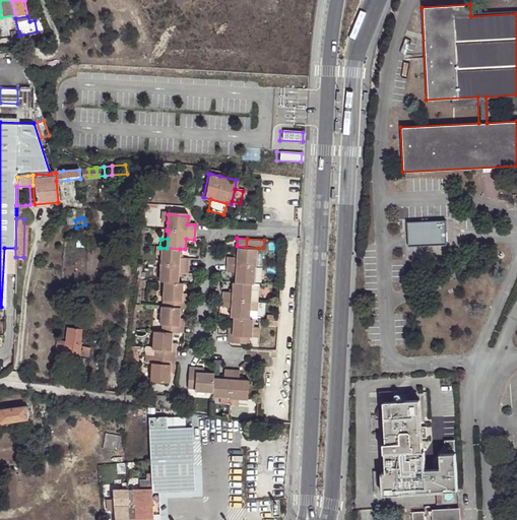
[(258,248),(246,247),(237,246),(236,256),(227,255),(227,263),(255,265),(257,265),(258,248)]
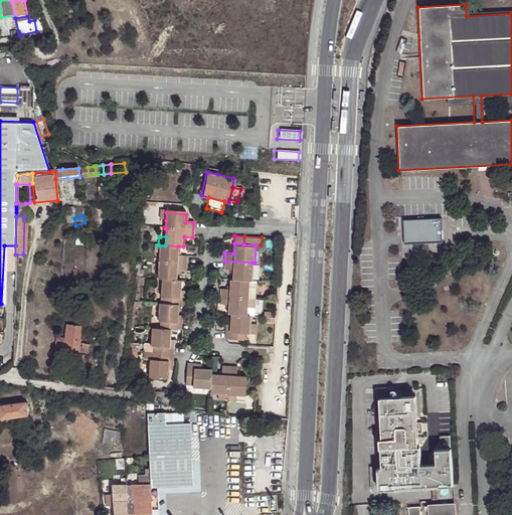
[(158,254),(158,263),(185,265),(186,256),(177,255),(178,246),(165,245),(159,245),(159,247),(158,254)]
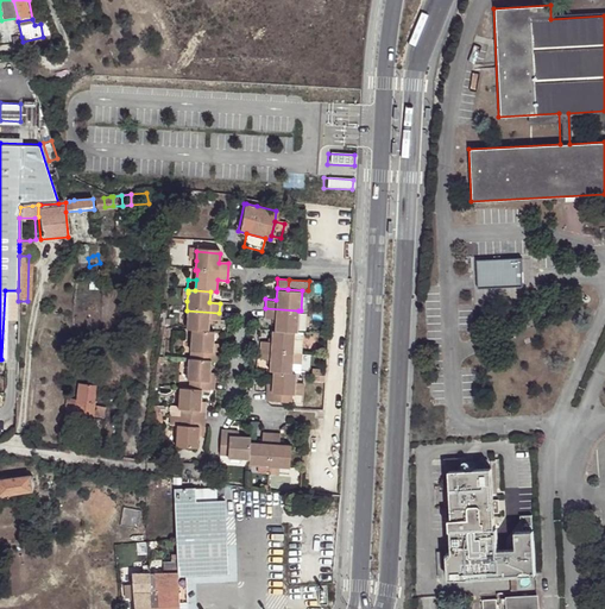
[(298,311),(265,308),(264,316),(275,318),(275,328),(294,331),(296,331),(298,311)]
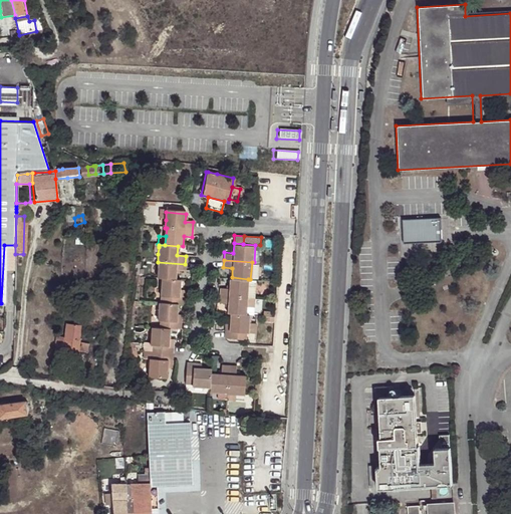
[(157,279),(161,279),(176,280),(176,270),(185,271),(185,264),(158,262),(157,279)]
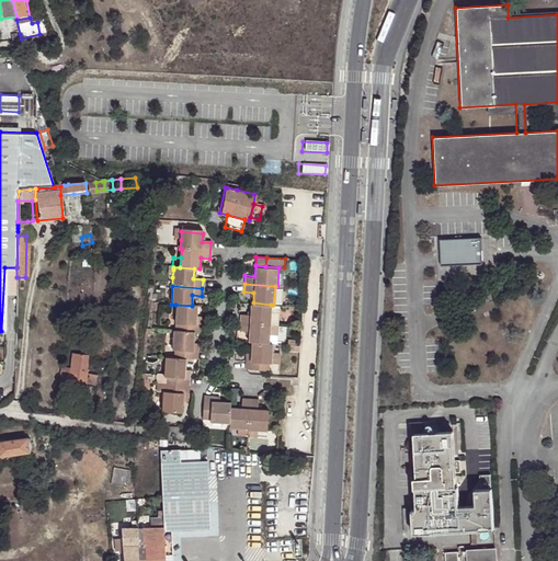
[(277,305),(273,305),(271,305),(253,302),(251,304),(250,313),(241,312),(240,322),(270,323),(276,324),(277,305)]
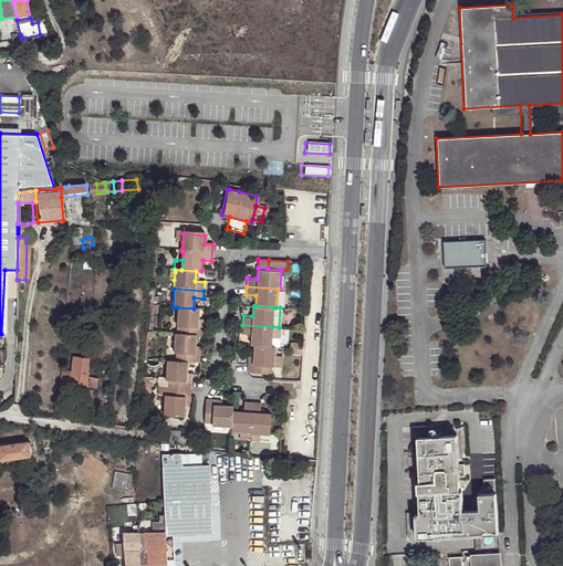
[(178,327),(177,333),(195,335),(200,335),(201,328),(196,328),(197,320),(198,308),(194,308),(177,307),(176,326),(178,327)]
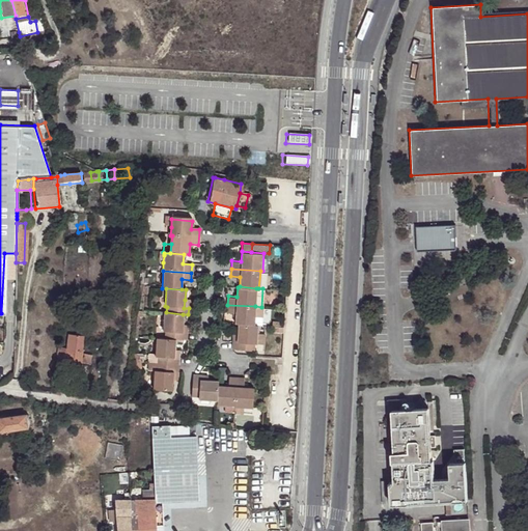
[(262,307),(261,307),(255,306),(227,305),(227,312),(235,313),(234,323),(239,323),(254,324),(257,325),(260,325),(262,307)]
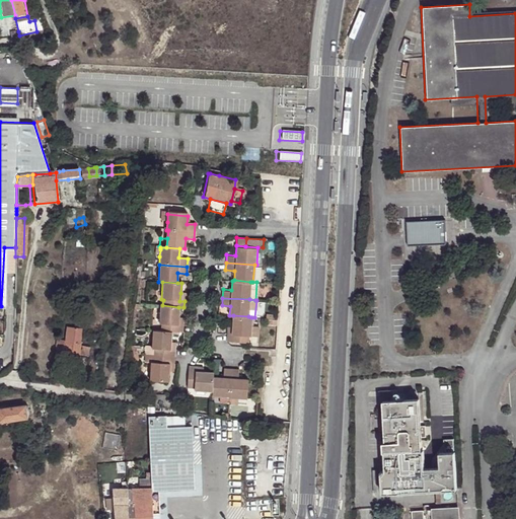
[(160,324),(160,331),(170,332),(180,332),(181,325),(177,325),(177,318),(178,307),(162,305),(160,305),(159,323),(160,324)]
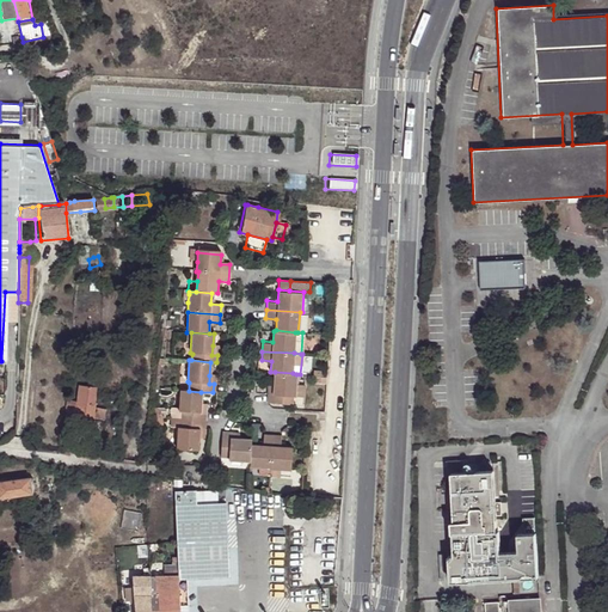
[(296,385),(296,374),(293,373),(275,372),(274,385),(272,393),(268,393),(268,402),(292,403),(293,395),(295,395),(296,385)]
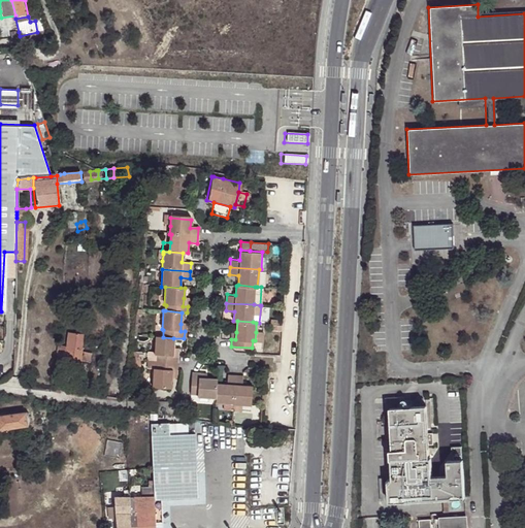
[(66,347),(79,348),(79,347),(80,334),(66,332),(64,347),(66,347)]
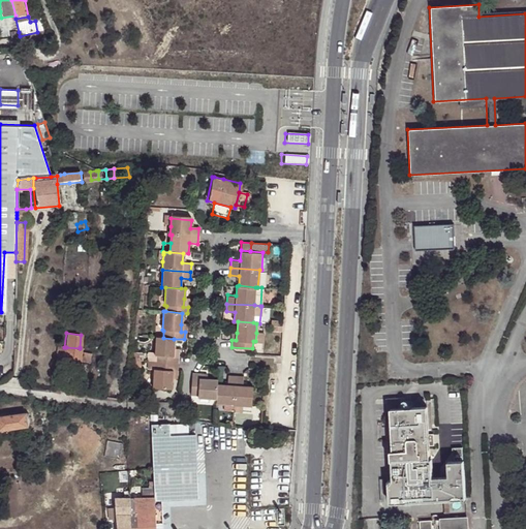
[(155,338),(153,355),(153,356),(155,356),(154,363),(172,364),(177,365),(178,358),(173,356),(173,348),(174,339),(163,338),(155,338)]
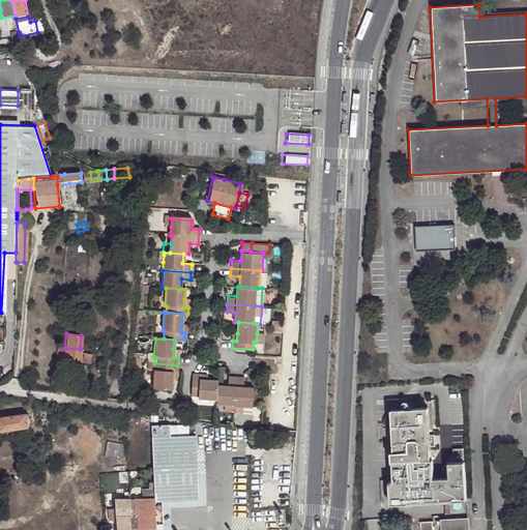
[(69,362),(79,363),(79,362),(80,352),(80,349),(66,348),(64,348),(56,347),(54,360),(69,362)]
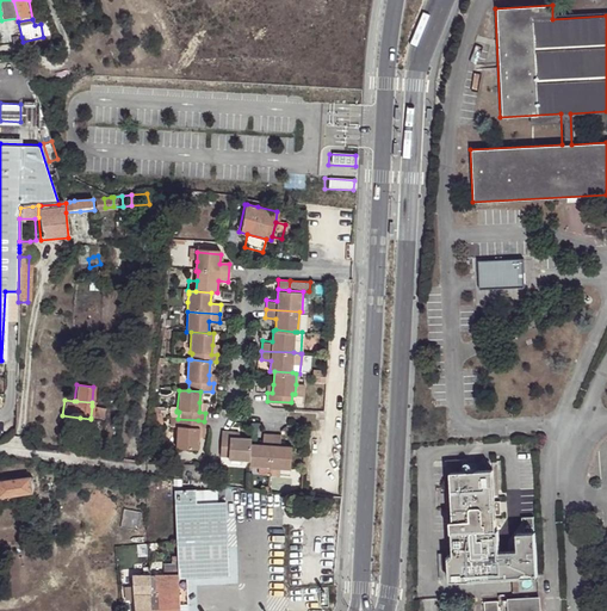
[(92,406),(91,418),(101,420),(103,408),(98,407),(92,406)]
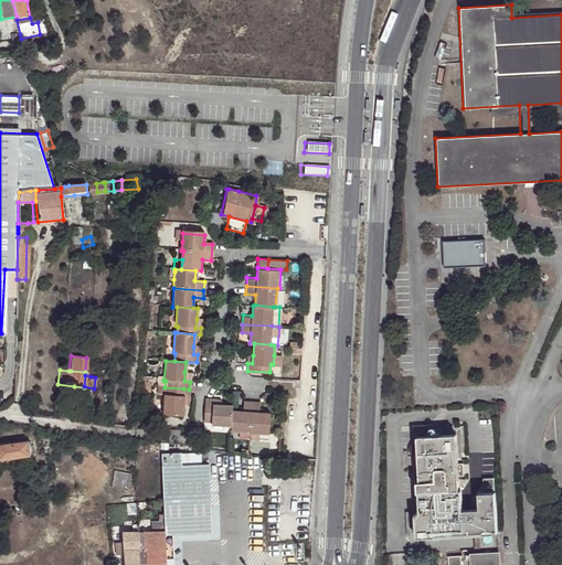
[(183,388),(165,387),(163,395),(162,395),(161,414),(181,415),(182,404),(183,396),(183,388)]
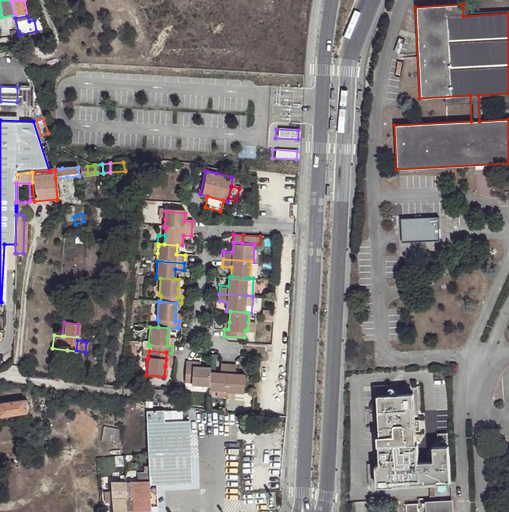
[(225,391),(234,392),(243,393),(244,373),(234,372),(234,364),(220,362),(219,371),(209,371),(209,366),(199,365),(191,365),(191,361),(184,361),(183,382),(189,383),(189,384),(208,385),(208,389),(216,389),(225,390),(225,391)]
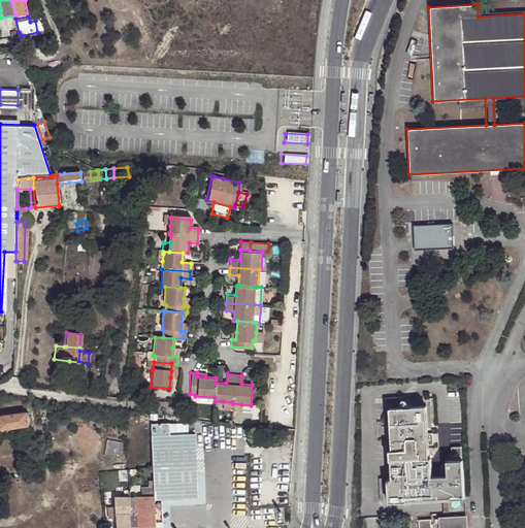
[(240,410),(241,404),(232,403),(232,402),(223,401),(223,409),(240,410)]
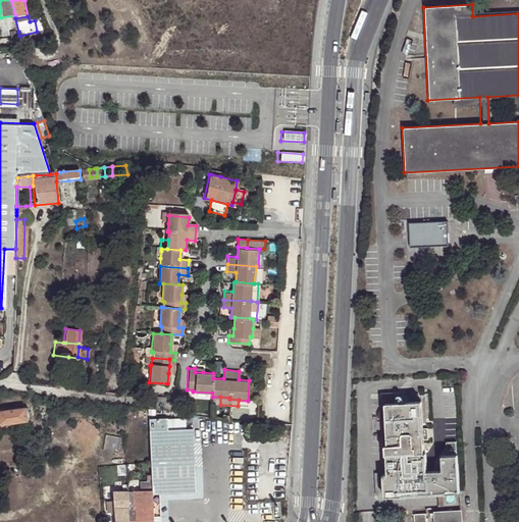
[(397,403),(387,403),(386,445),(385,445),(385,454),(423,453),(421,403),(397,403)]
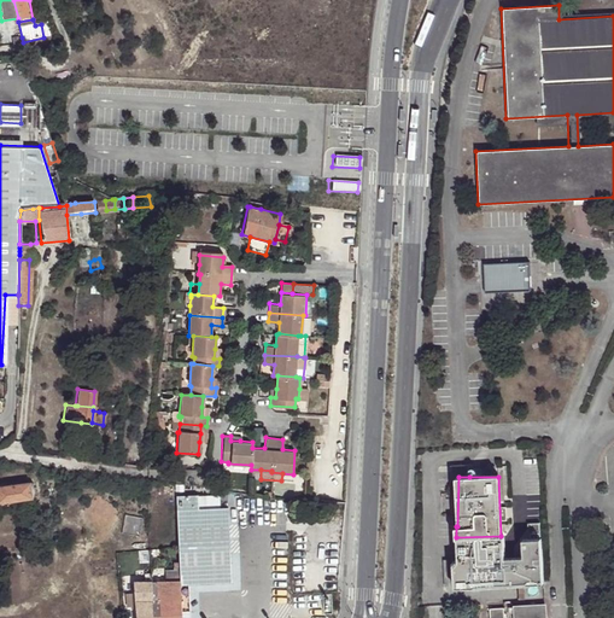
[(0,502),(28,499),(27,484),(0,487),(0,502)]
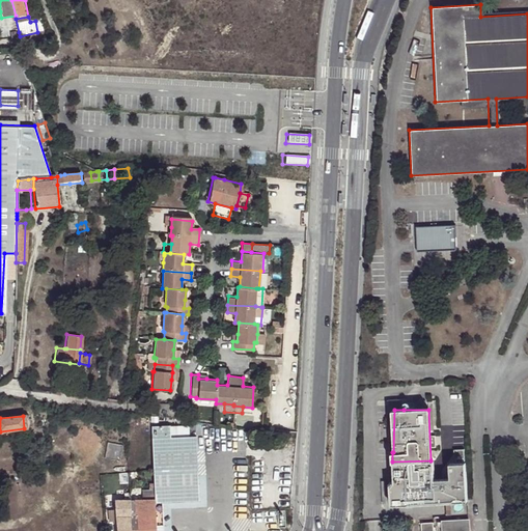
[(153,530),(162,530),(161,501),(198,500),(196,435),(169,435),(168,423),(149,424),(150,491),(151,499),(153,530)]
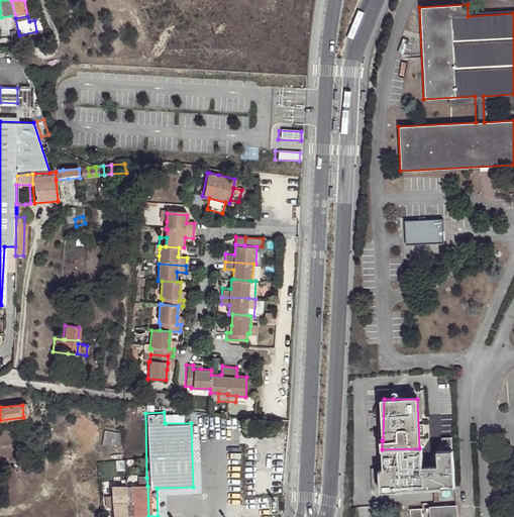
[(100,445),(114,446),(115,433),(101,431),(100,445)]
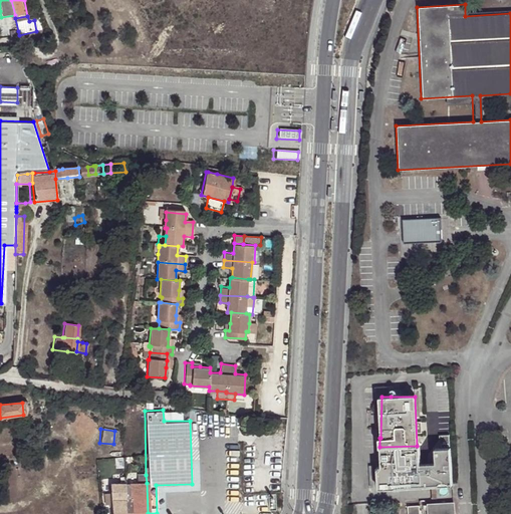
[(453,486),(452,448),(450,448),(450,435),(440,435),(441,448),(436,448),(437,457),(437,463),(429,464),(421,465),(421,445),(417,446),(379,447),(382,465),(377,466),(378,489),(453,486)]
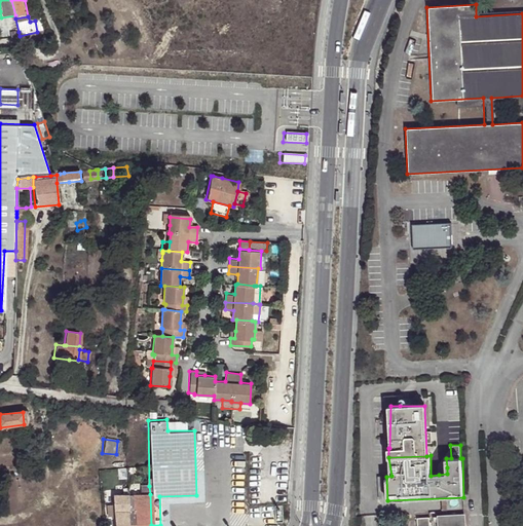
[(138,495),(150,494),(149,486),(138,487),(138,495)]
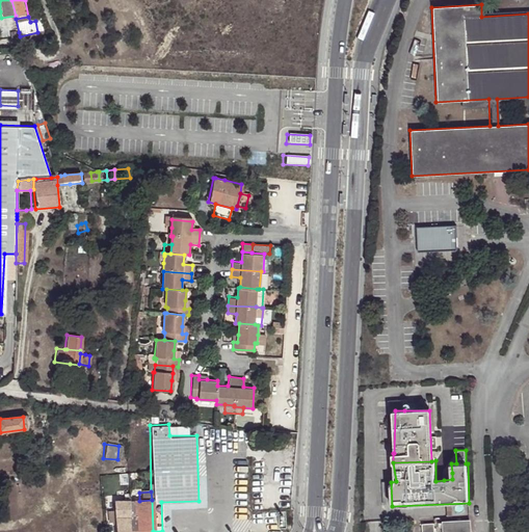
[(153,531),(152,500),(139,501),(131,502),(132,519),(128,519),(113,520),(114,527),(114,531),(153,531)]
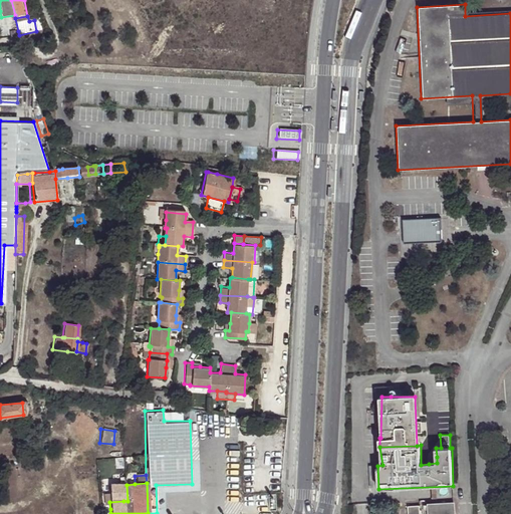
[(123,501),(122,485),(108,486),(109,495),(109,502),(123,501)]
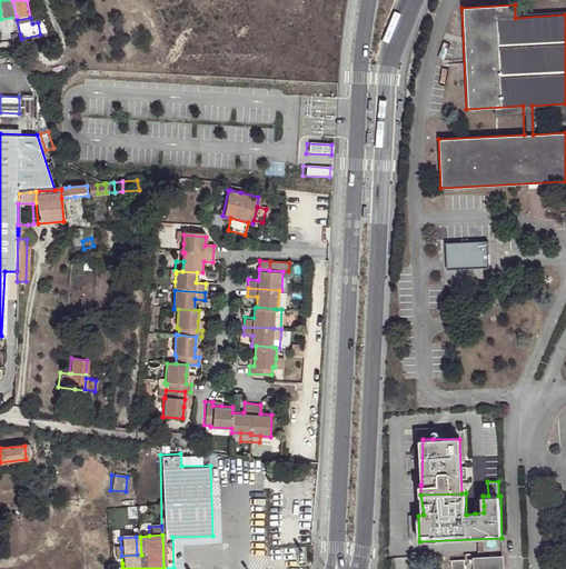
[(470,557),(470,568),(500,568),(500,556),(470,557)]
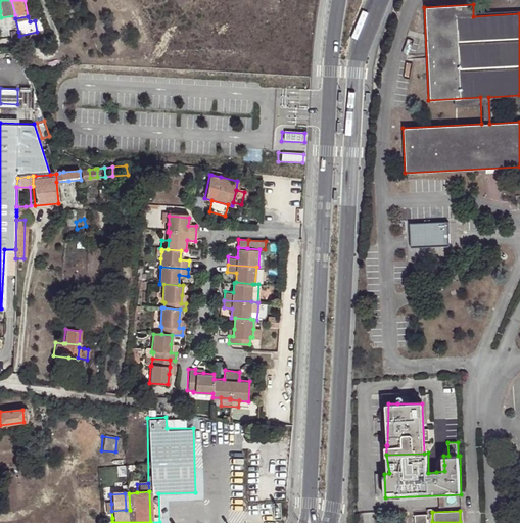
[(424,522),(424,514),(413,515),(413,522),(424,522)]
